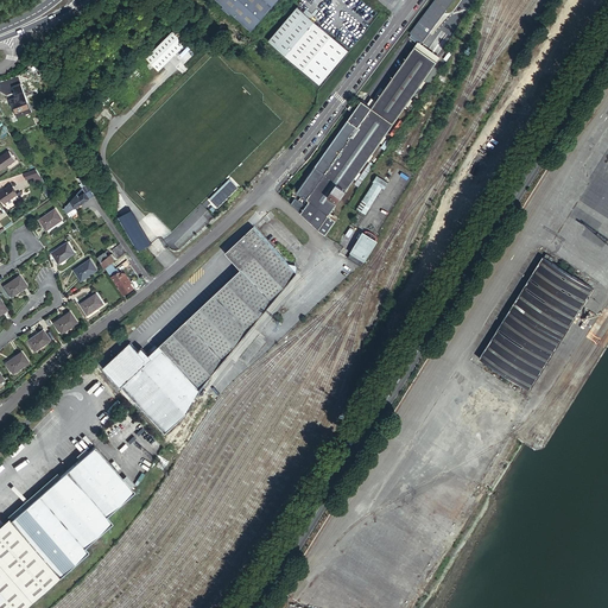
[(217,2),(230,12),(238,18),(260,36),(286,0),(207,0),(215,6),(217,2)]
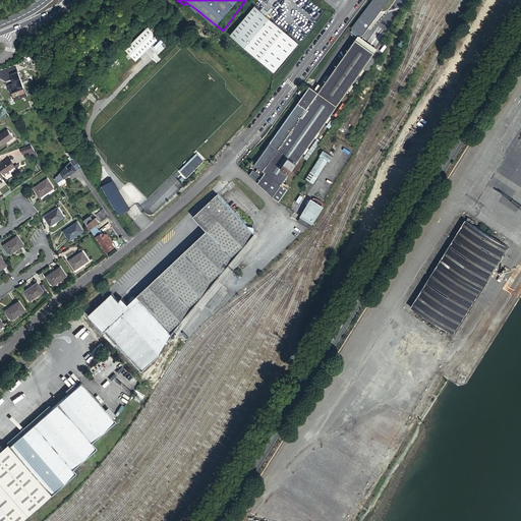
[(371,0),(354,24),(363,32),(388,0),(371,0)]
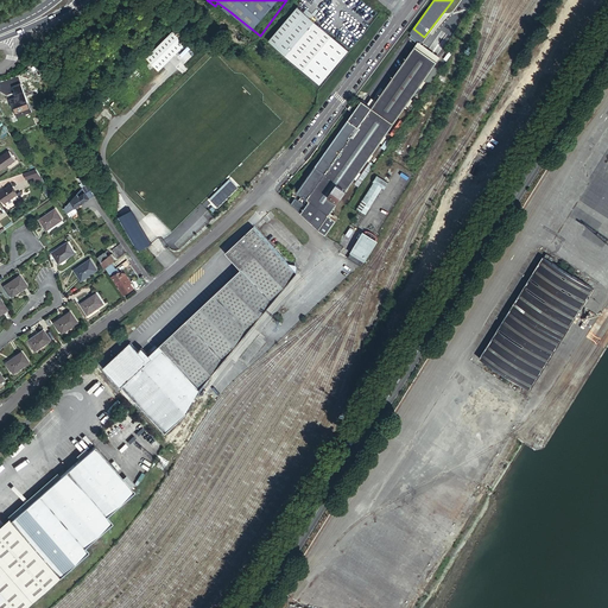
[(303,16),(274,50),(329,95),(359,61),(303,16)]
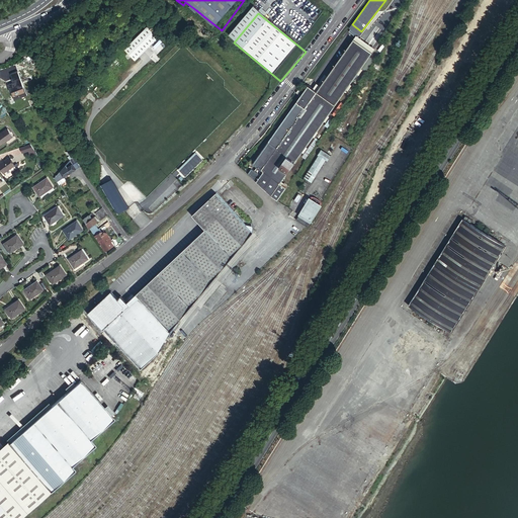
[(508,19),(505,17),(485,50),(488,52),(508,19)]
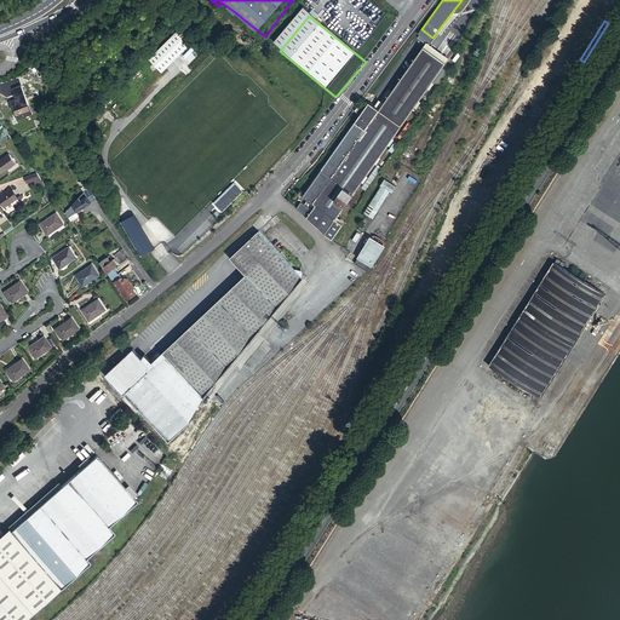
[(148,58),(161,72),(188,45),(173,32),(148,58)]
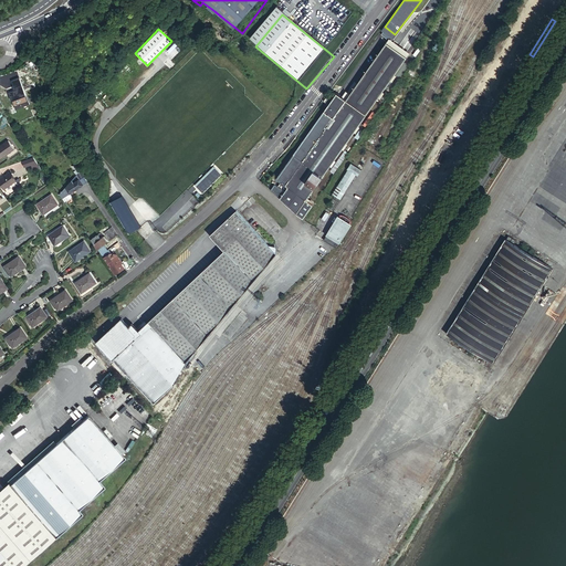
[(389,39),(386,43),(406,58),(409,53),(389,39)]
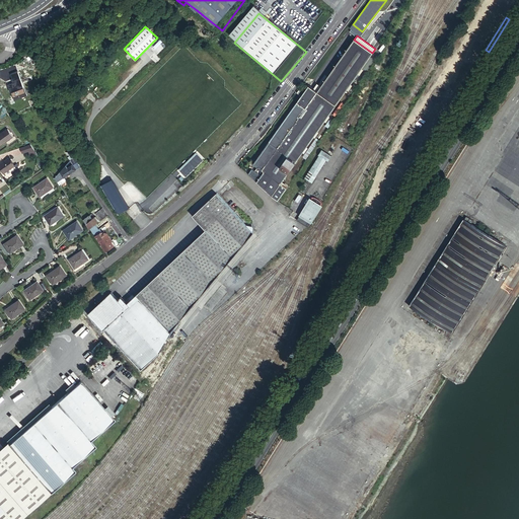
[(247,173),(270,195),(278,201),(287,188),(281,183),(282,181),(337,104),(359,74),(372,53),(354,40),(321,86),(317,91),(313,88),(308,85),(305,90),(301,96),(269,142),(252,164),(262,170),(264,171),(261,175),(251,168),(247,173)]
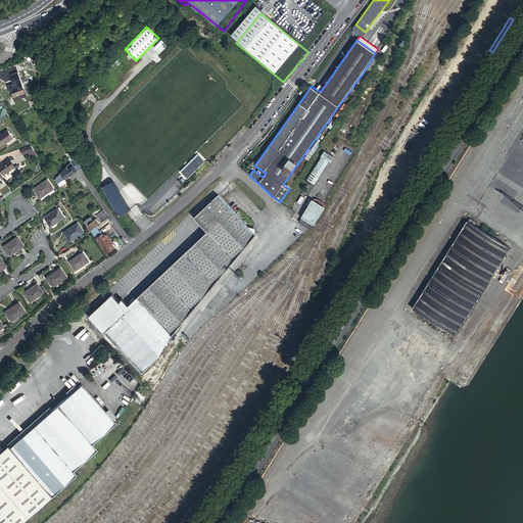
[(8,84),(14,101),(28,96),(18,72),(11,74),(14,82),(8,84)]
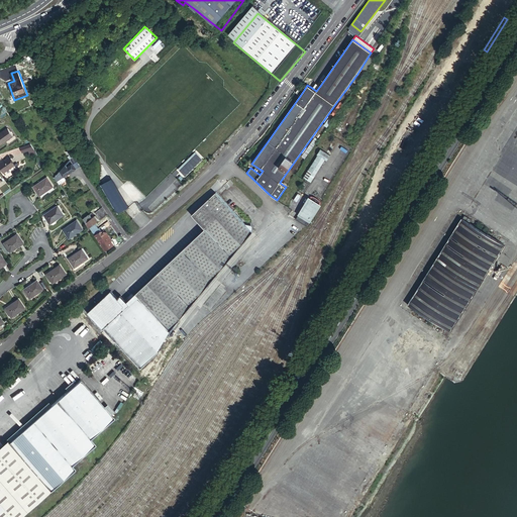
[(96,85),(93,88),(99,94),(102,91),(96,85)]
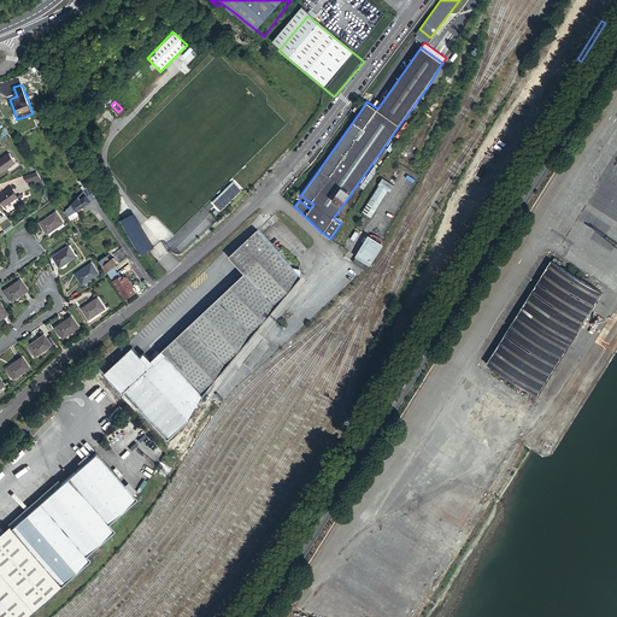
[(0,159),(0,168),(3,171),(19,160),(12,151),(0,159)]
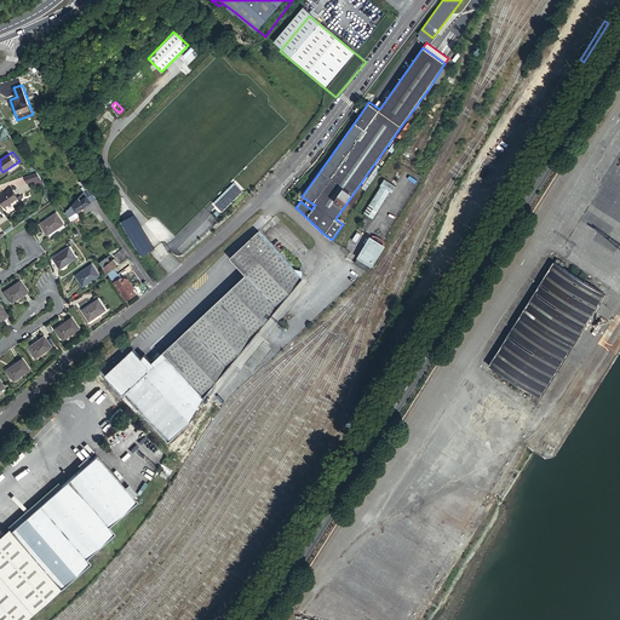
[(619,158),(606,179),(619,188),(619,158)]
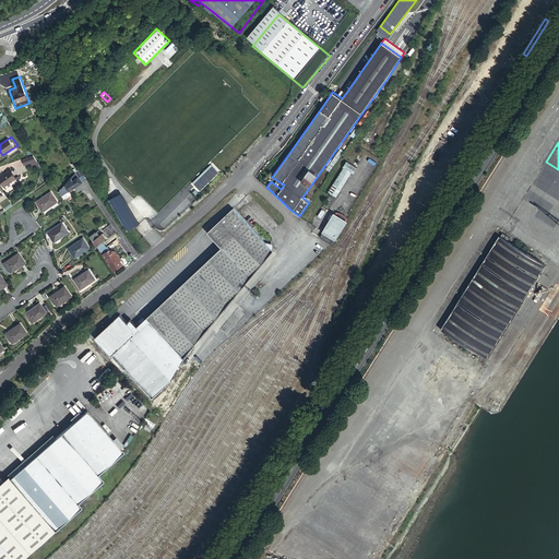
[(33,161),(37,158),(34,154),(24,158),(26,163),(33,161)]
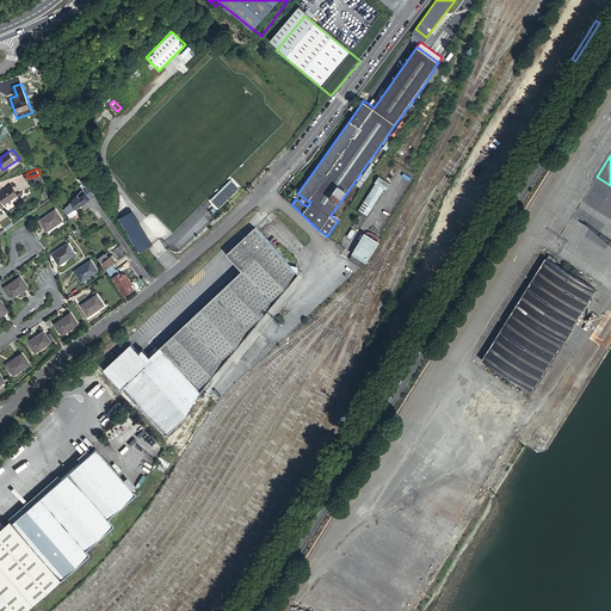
[(389,184),(380,177),(376,184),(358,210),(366,215),(384,189),(386,190),(389,184)]
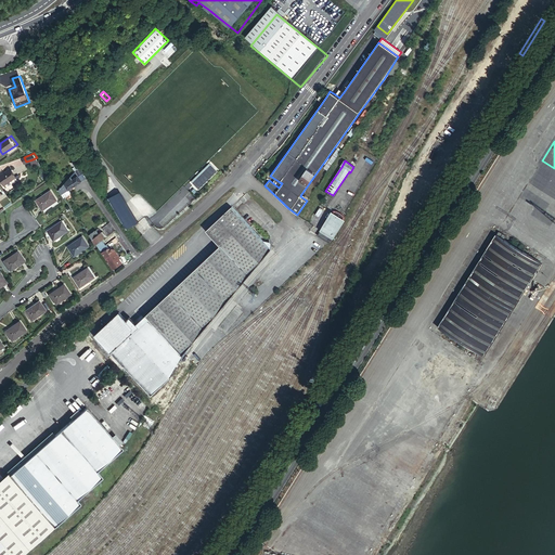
[(198,189),(217,170),(209,163),(191,181),(198,189)]
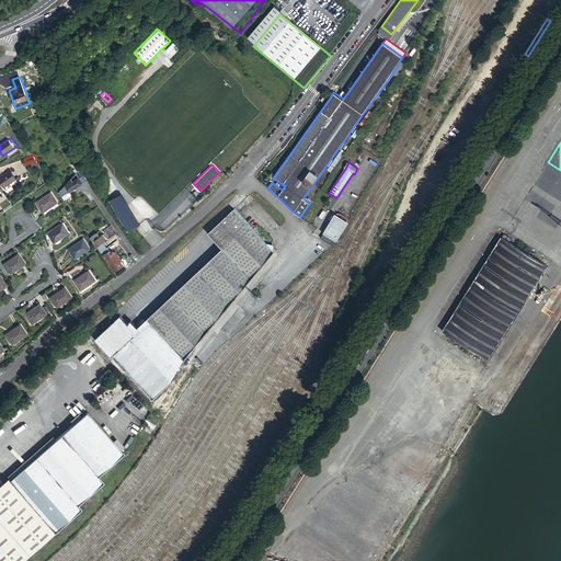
[(0,178),(7,186),(18,178),(11,170),(0,178)]
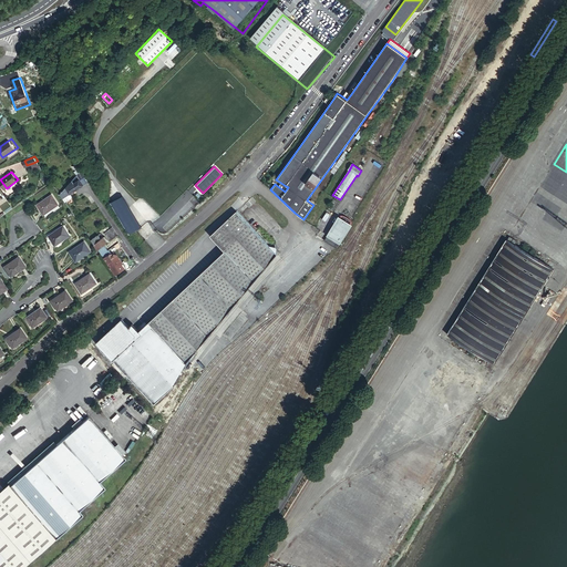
[(81,172),(57,188),(63,198),(71,194),(88,182),(81,172)]
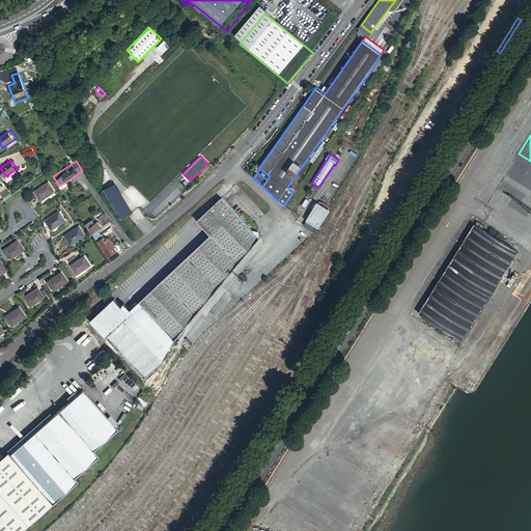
[(416,184),(418,180),(395,167),(393,170),(416,184)]
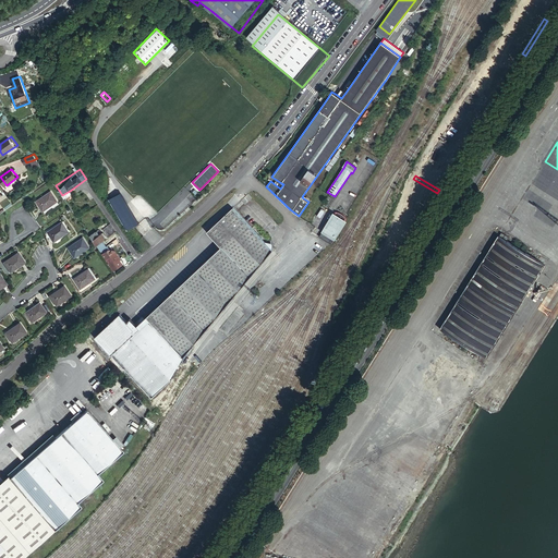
[(37,203),(43,211),(58,202),(51,193),(37,203)]
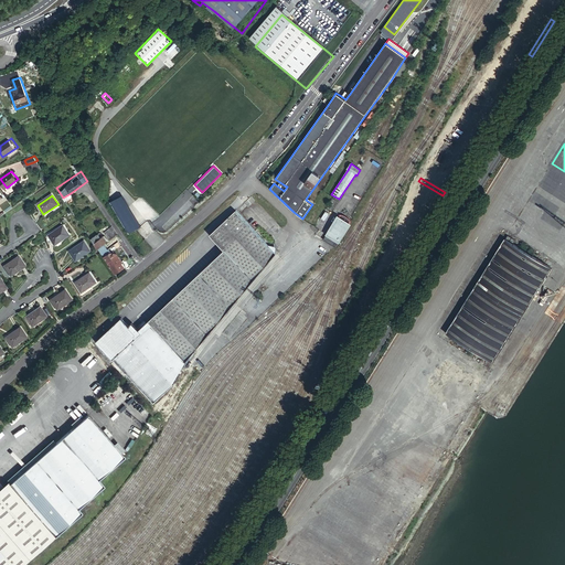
[(109,202),(127,233),(138,227),(121,195),(109,202)]
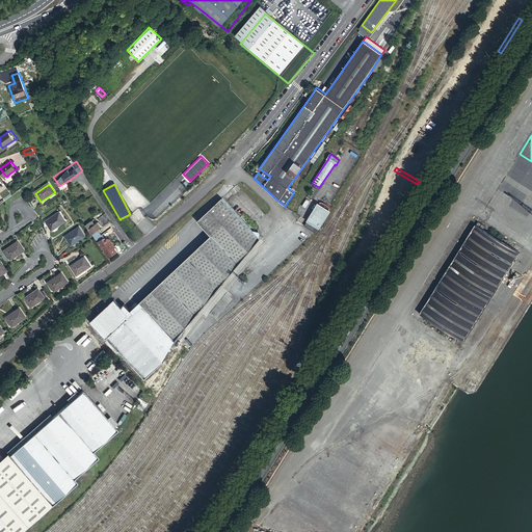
[(231,191),(224,196),(227,198),(233,193),(234,194),(240,189),(236,185),(230,190),(231,191)]
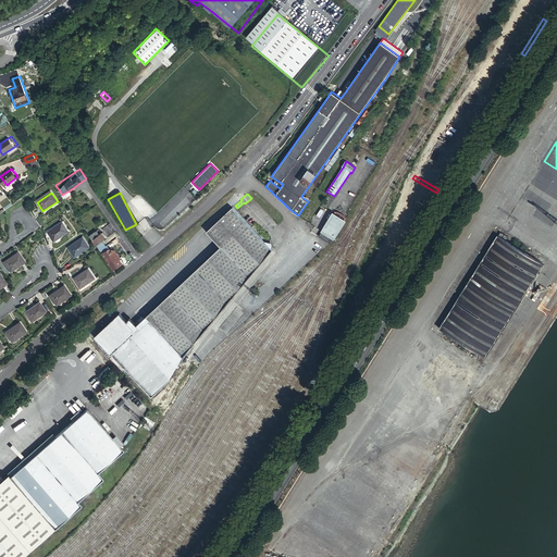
[(174,197),(158,213),(163,219),(180,202),(174,197)]
